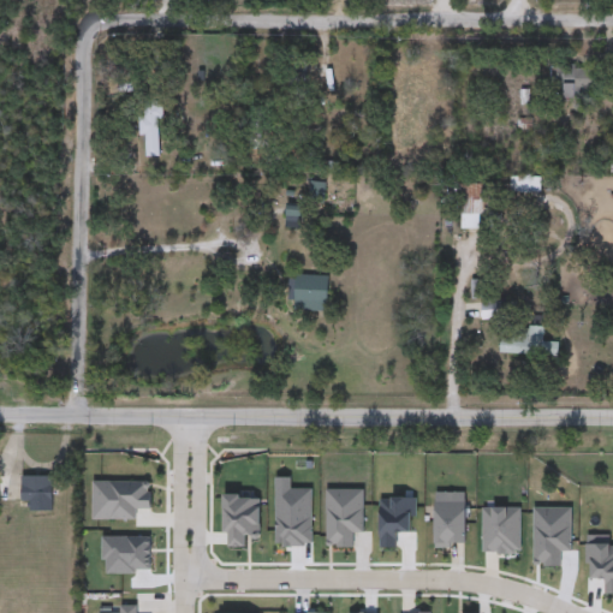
[(591,97),(555,97),(555,67),(591,67),(591,97)]
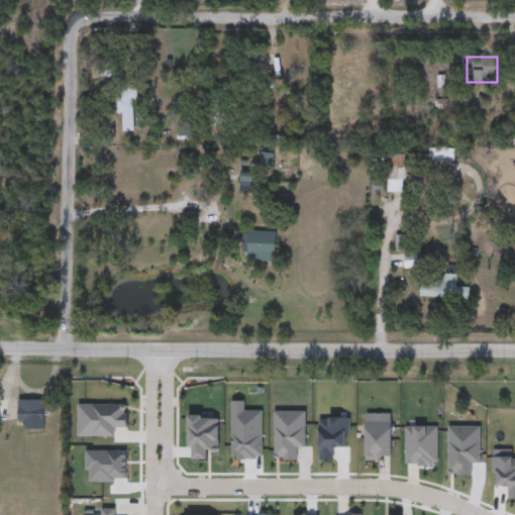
[(134,82),(134,128),(117,128),(117,82),(134,82)]
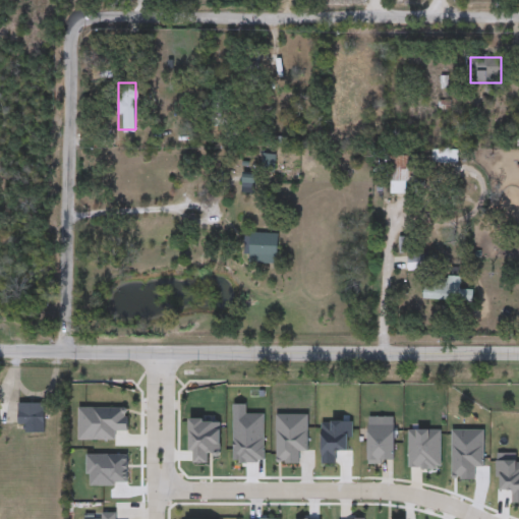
[(430,161),(430,149),(456,149),(456,161),(430,161)]
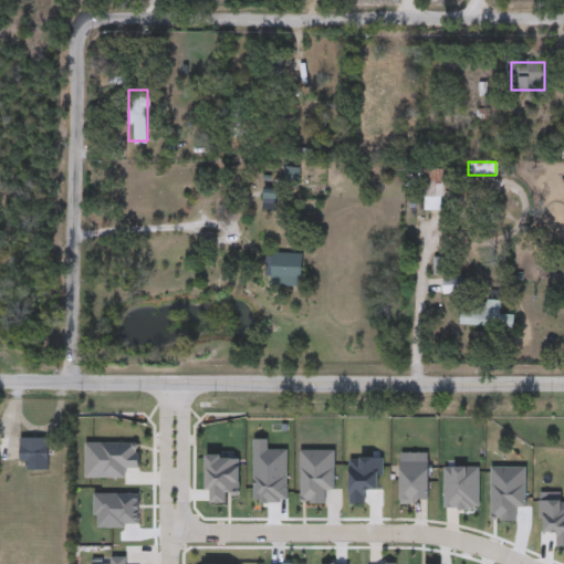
[(424,209),(424,168),(453,168),(453,209),(424,209)]
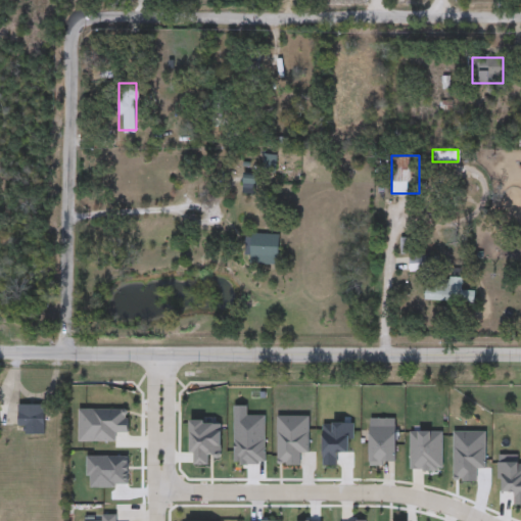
[(251,179),(252,192),(244,192),(244,183),(243,183),(243,180),(251,179)]
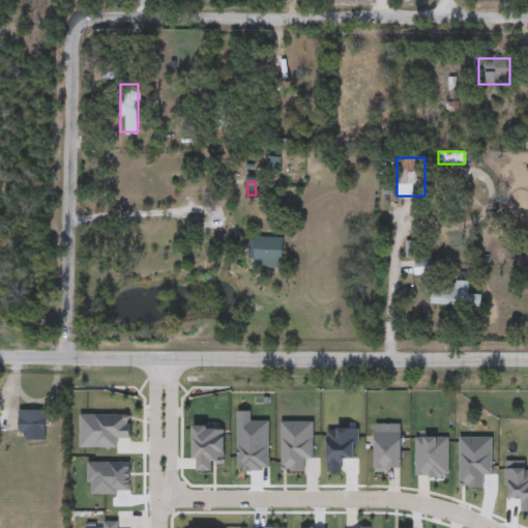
[(282,236),(282,266),(254,266),(254,236),(282,236)]
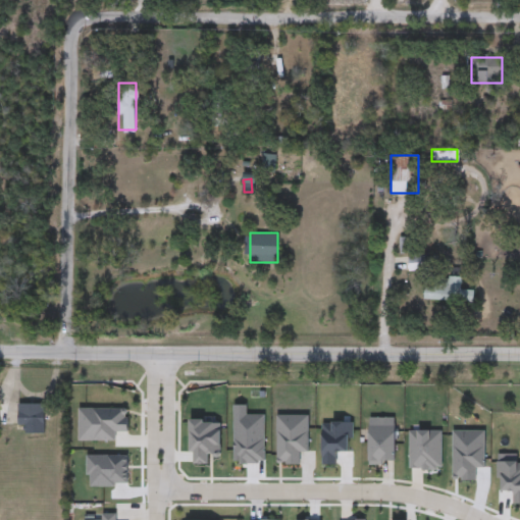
[(429,269),(407,269),(407,252),(429,252),(429,269)]
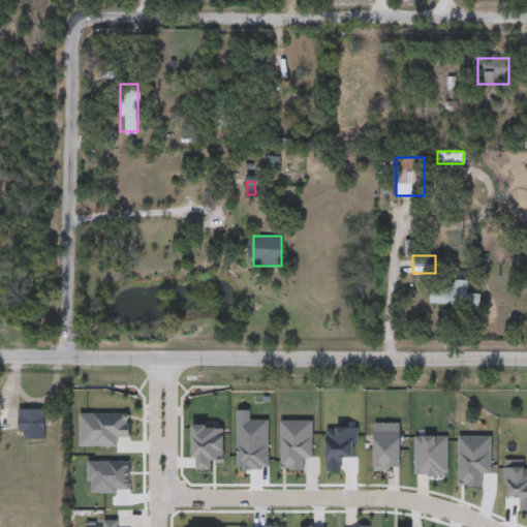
[(478,305),(429,303),(429,289),(438,289),(438,279),(467,281),(466,292),(478,292),(478,305)]
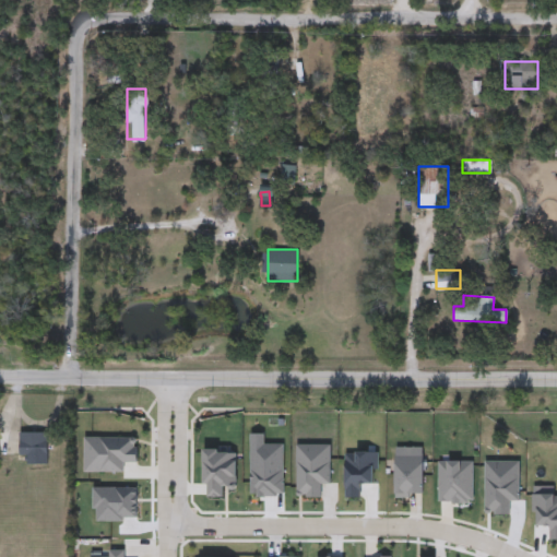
[(0,429),(46,429),(46,462),(25,462),(25,453),(0,453),(0,429)]
